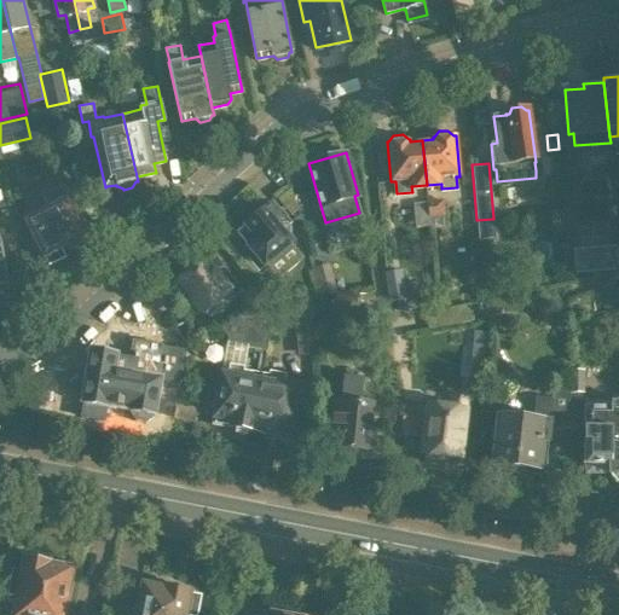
[(47,208),(24,219),(44,256),(45,256),(48,264),(64,255),(61,248),(62,248),(61,247),(69,243),(70,247),(74,245),(79,248),(86,244),(88,239),(87,238),(91,237),(64,185),(41,197),(47,208)]
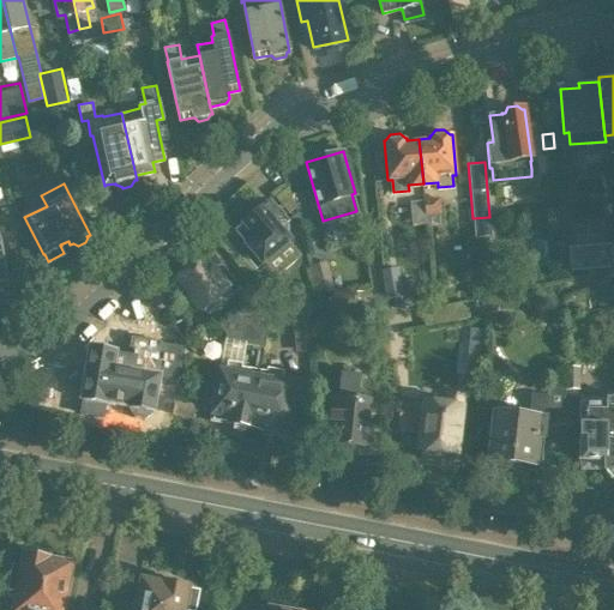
[(408,199),(409,215),(441,212),(439,195),(408,199)]
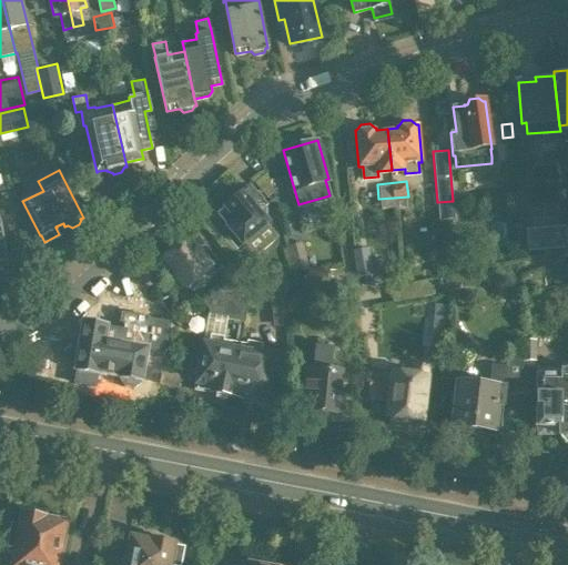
[(224,204),(216,211),(227,224),(227,225),(242,243),(244,241),(247,245),(267,228),(264,224),(269,221),(263,214),(265,213),(263,205),(265,203),(249,183),(235,194),(233,194),(227,199),(226,202),(224,204)]
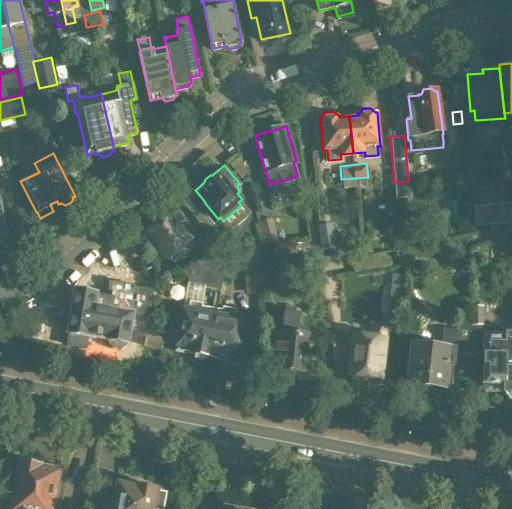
[(11,190),(4,191),(7,207),(15,206),(11,190)]
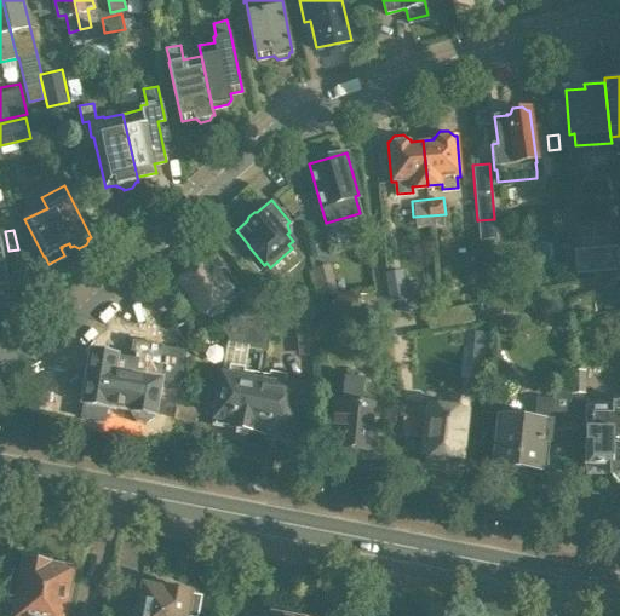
[(587,248),(579,249),(581,270),(590,269),(587,248)]
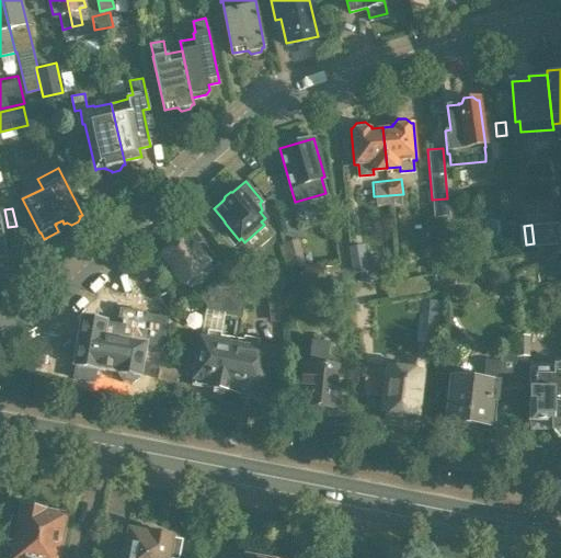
[(212,269),(205,261),(207,260),(184,234),(161,253),(174,268),(170,271),(178,280),(182,277),(190,287),(212,269)]
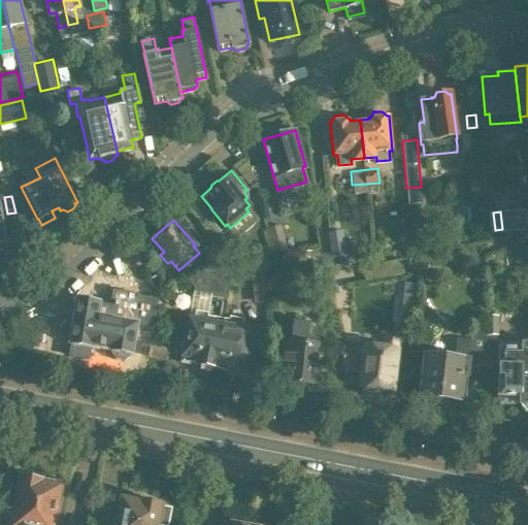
[(267,226),(272,252),(287,249),(281,223),(267,226)]
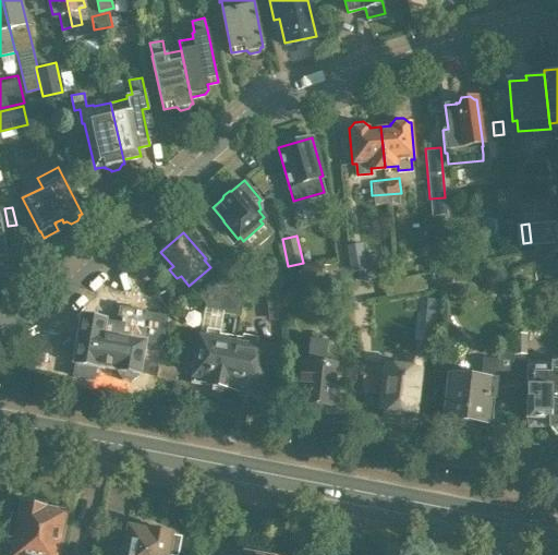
[(346,241),(350,264),(363,262),(360,239),(346,241)]
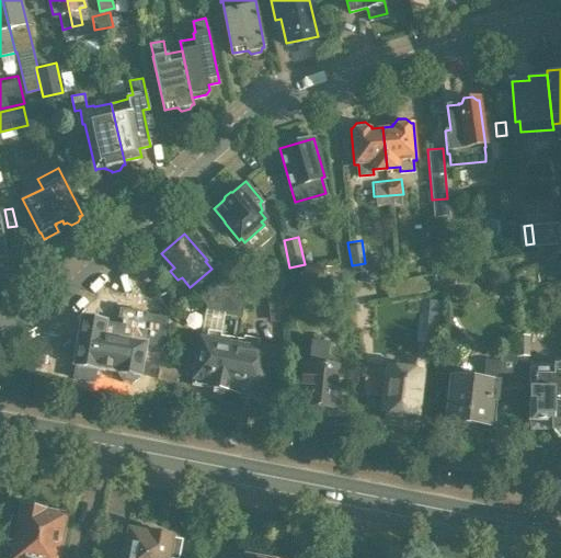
[(325,266),(304,269),(305,281),(327,279),(325,266)]
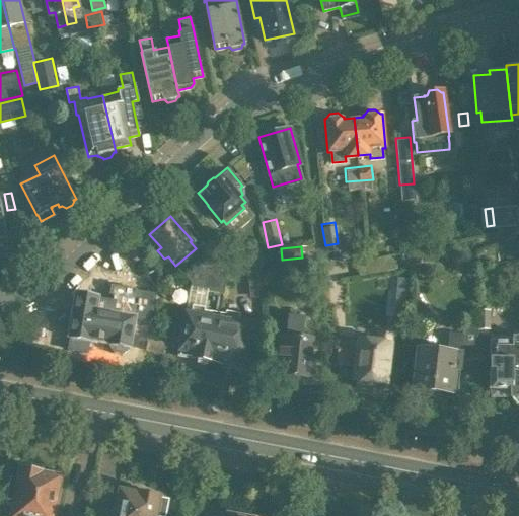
[(261,265),(240,259),(239,265),(241,266),(249,283),(250,289),(264,287),(261,265)]
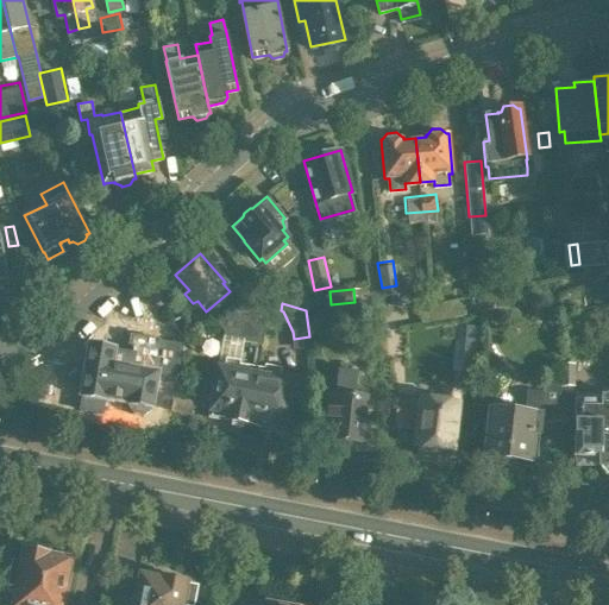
[(218,321),(218,334),(262,342),(267,317),(243,313),(237,306),(218,321)]
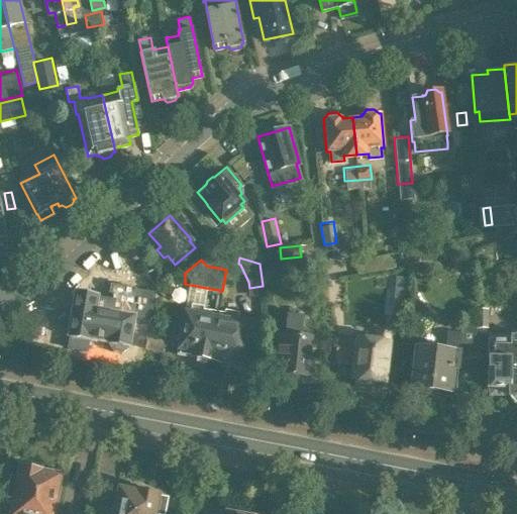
[(70,334),(68,345),(86,348),(88,337),(89,337),(109,340),(109,341),(110,341),(110,343),(113,349),(121,350),(126,346),(127,343),(129,343),(134,316),(133,316),(135,304),(132,303),(134,288),(112,284),(109,300),(96,298),(96,297),(77,294),(74,309),(73,309),(72,317),(68,316),(63,320),(62,327),(65,332),(69,333),(69,334),(70,334)]
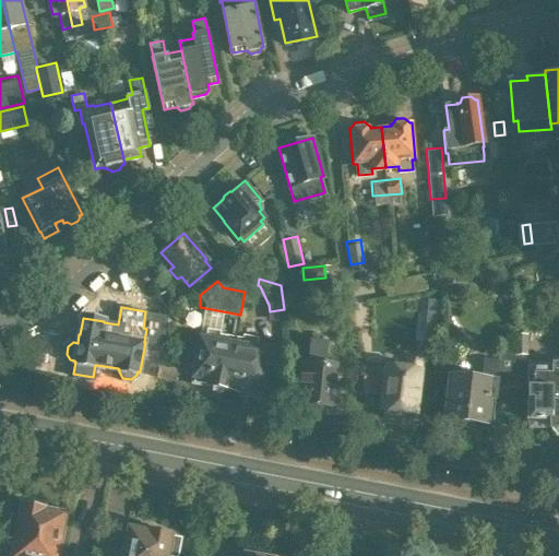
[(226,388),(235,342),(217,339),(219,330),(207,328),(206,336),(200,335),(193,375),(194,376),(193,380),(207,383),(207,385),(212,386),(214,389),(217,390),(222,390),(225,388),(226,388)]
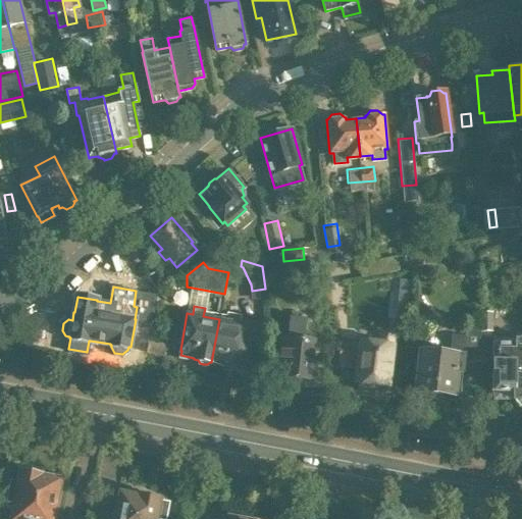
[(482,312),(480,330),(480,335),(490,336),(493,313),(482,312)]
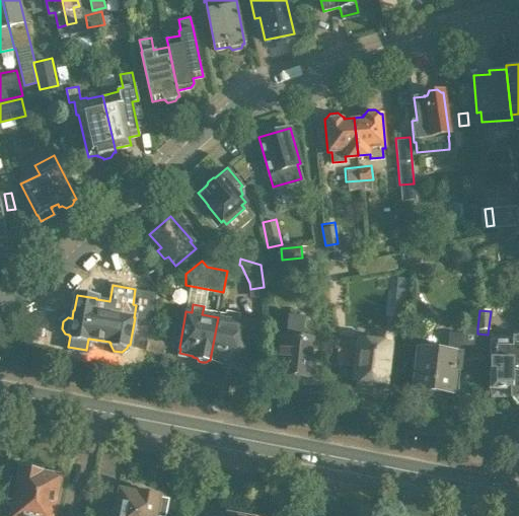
[(225,319),(218,317),(210,360),(219,362),(220,356),(225,357),(227,360),(231,361),(234,361),(237,359),(240,360),(247,323),(237,321),(238,313),(226,311),(225,319)]
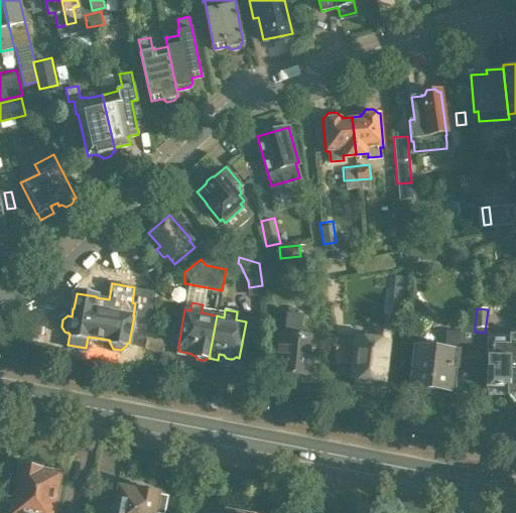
[(284,371),(303,373),(303,371),(311,372),(313,357),(305,356),(307,337),(298,336),(301,315),(286,313),(284,335),(273,333),(272,345),(278,346),(275,369),(284,370),(284,371)]
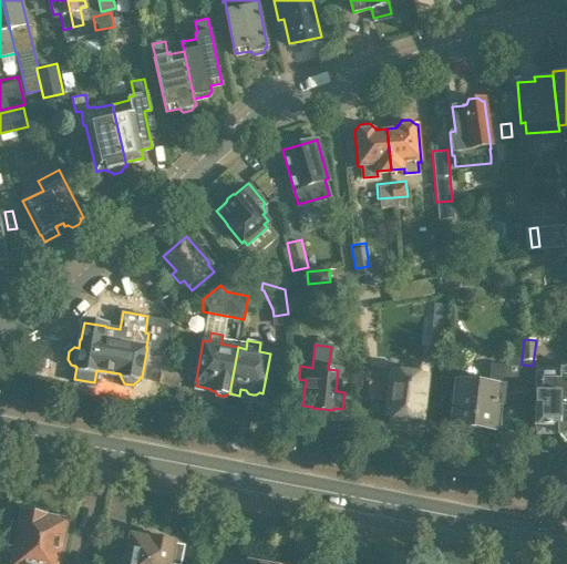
[(443,379),(456,380),(459,355),(445,354),(443,379)]
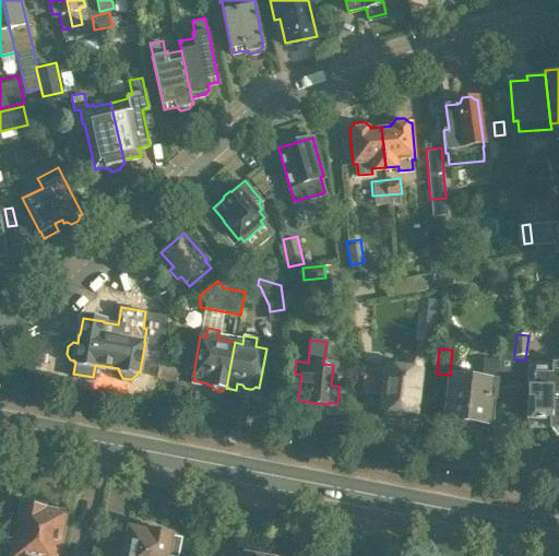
[(514,359),(514,354),(498,353),(498,359),(483,357),(480,378),(451,375),(447,418),(486,422),(489,398),(495,398),(497,380),(496,379),(496,376),(497,376),(498,371),(513,373),(514,359)]
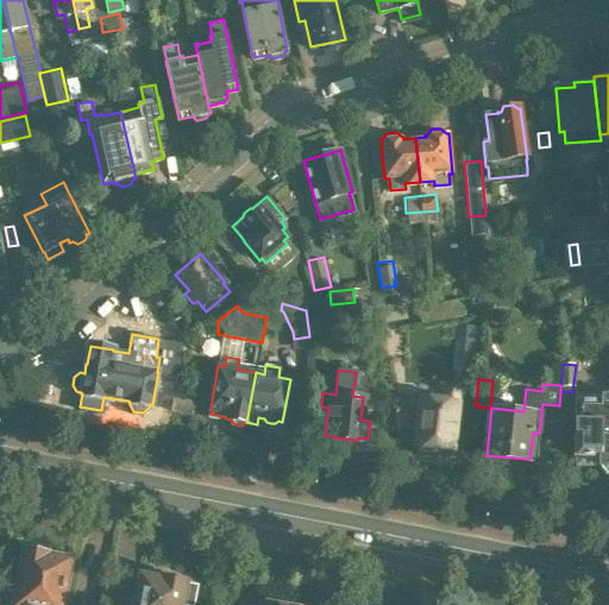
[(444,389),(443,401),(421,398),(415,443),(419,443),(418,452),(433,454),(434,446),(451,447),(458,390),(444,389)]
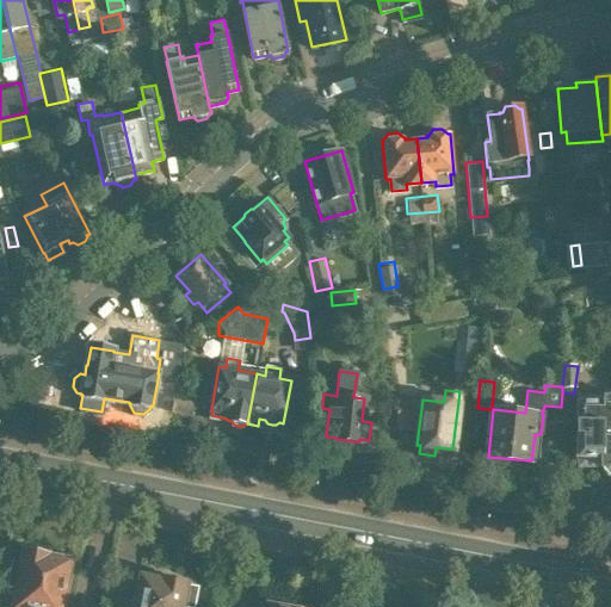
[(602,466),(603,466),(603,468),(608,474),(610,474),(610,395),(603,395),(603,401),(578,400),(576,457),(602,457),(602,466)]
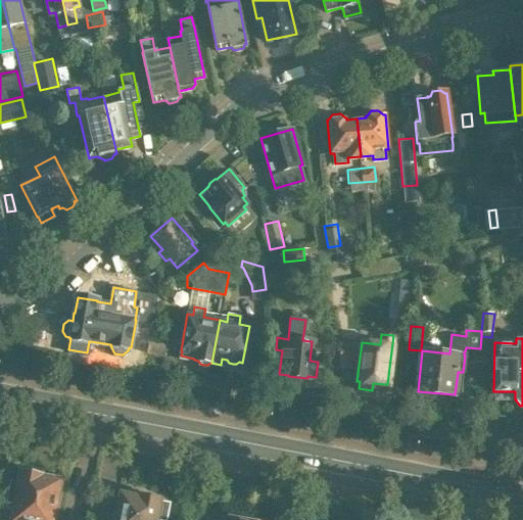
[(45,346),(29,343),(26,357),(43,359),(45,346)]
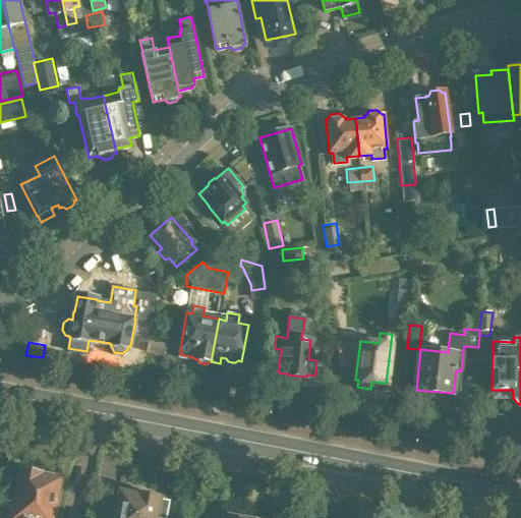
[(53,517),(55,512),(51,511),(54,496),(57,497),(60,479),(59,479),(57,477),(49,475),(47,477),(41,476),(42,474),(20,470),(18,479),(10,477),(5,504),(12,506),(10,517),(53,517)]
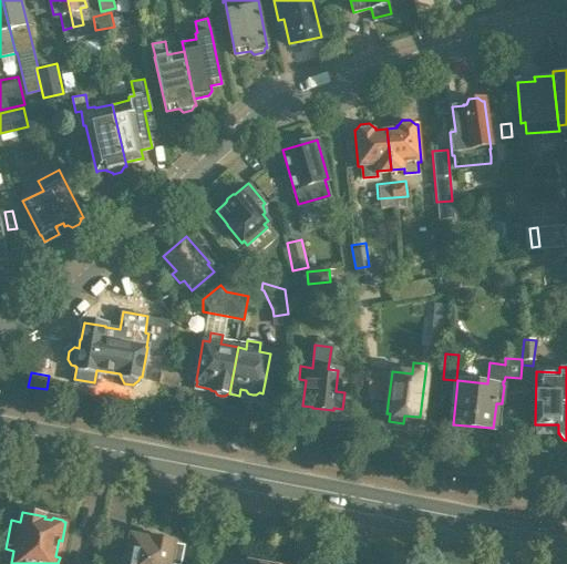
[(168,563),(168,562),(181,563),(184,543),(173,542),(173,541),(167,540),(165,536),(161,535),(156,537),(151,536),(151,539),(131,535),(125,563),(168,563)]
